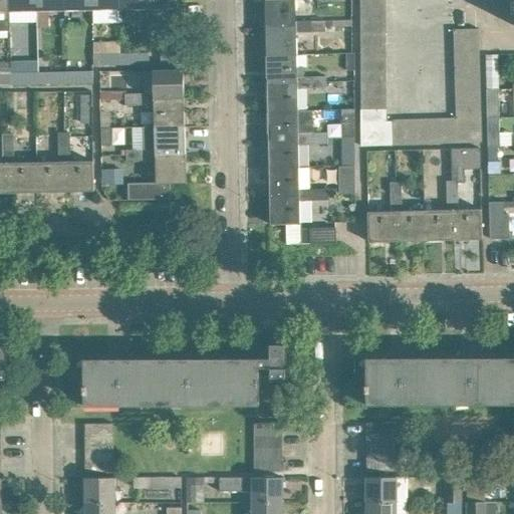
[(0,0),(0,31),(10,31),(10,10),(9,0),(0,0)]
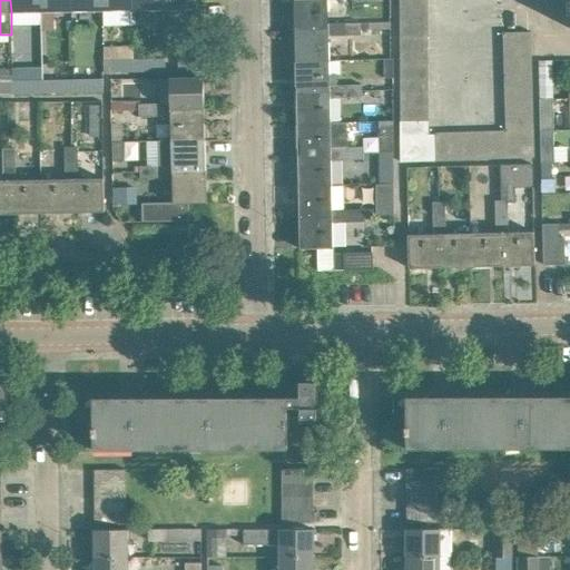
[(41,10),(40,0),(10,0),(11,11),(41,10)]
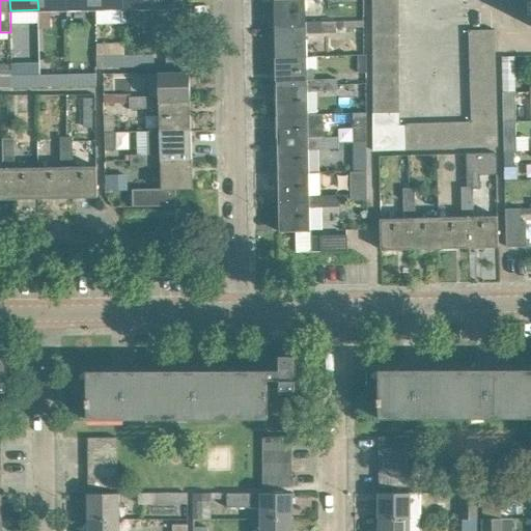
[(67,9),(66,0),(37,0),(38,9),(67,9)]
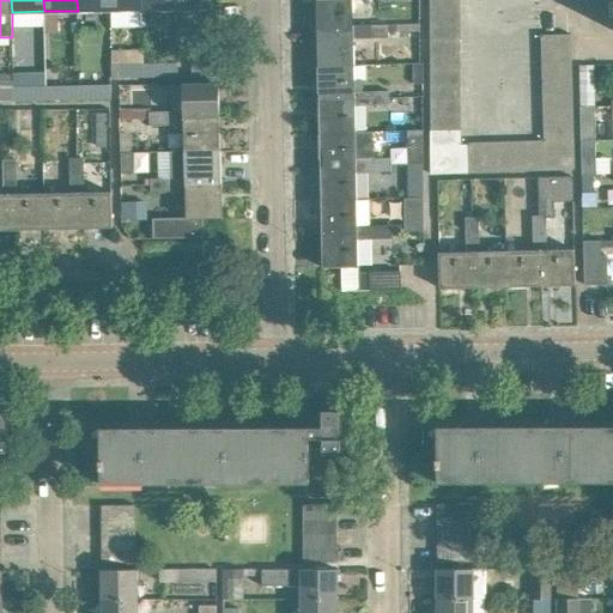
[(110,10),(109,0),(77,0),(78,11),(110,10)]
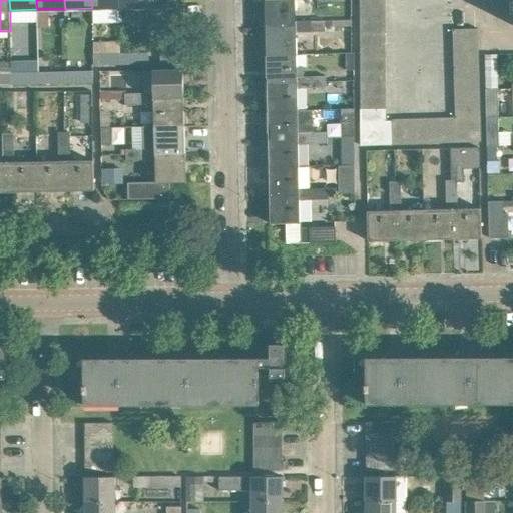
[(120,8),(119,0),(91,0),(92,8),(120,8)]
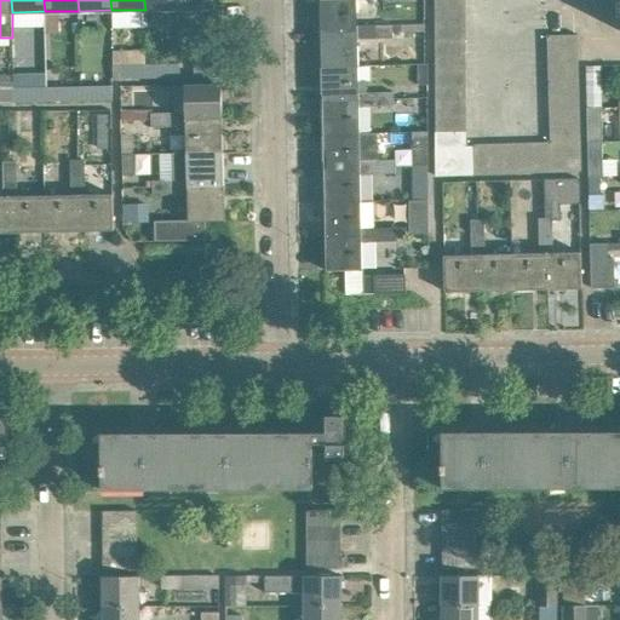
[(359,26),(357,0),(320,0),(321,33),(359,32),(359,39),(375,39),(375,24),(359,26)]
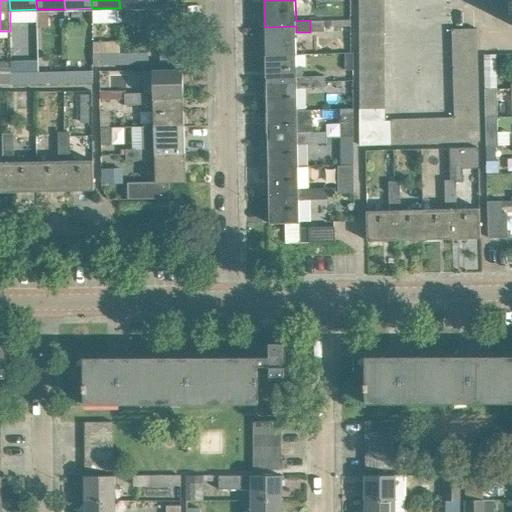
[(384,10),(384,0),(358,0),(359,10),(384,10)]
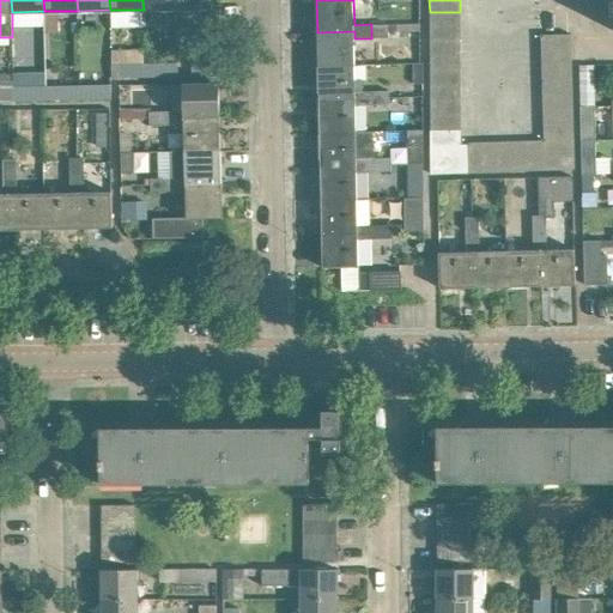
[(460,26),(460,12),(430,12),(430,26),(460,26)]
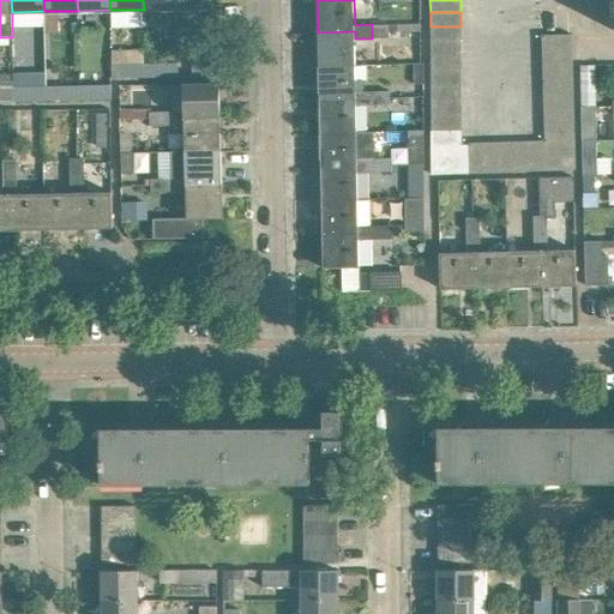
[(419,37),(419,32),(389,32),(389,24),(372,24),(372,38),(419,37)]
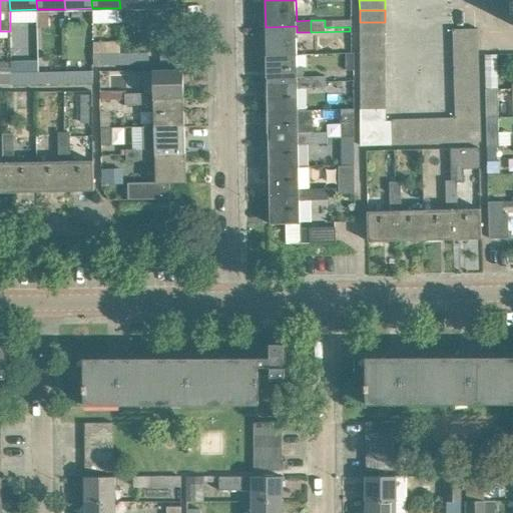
[(386,34),(385,22),(360,22),(360,35),(386,34)]
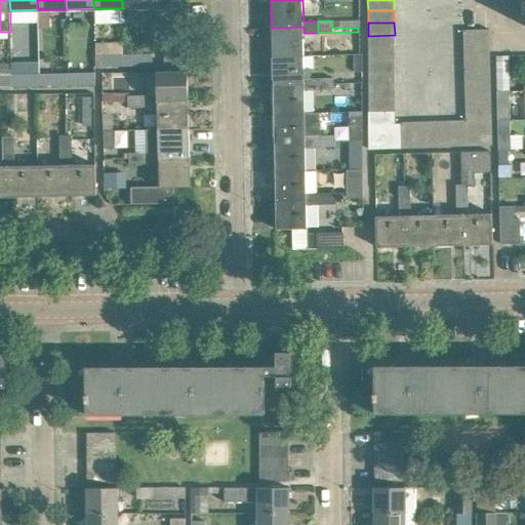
[(304,55),(304,33),(304,27),(272,28),(273,55),(304,55)]
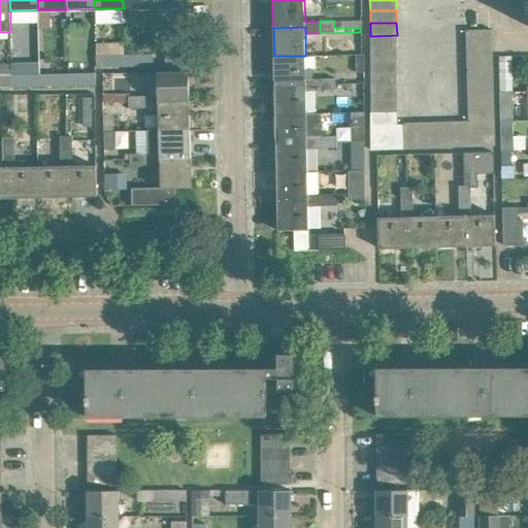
[(492,43),(492,30),(466,30),(466,44),(492,43)]
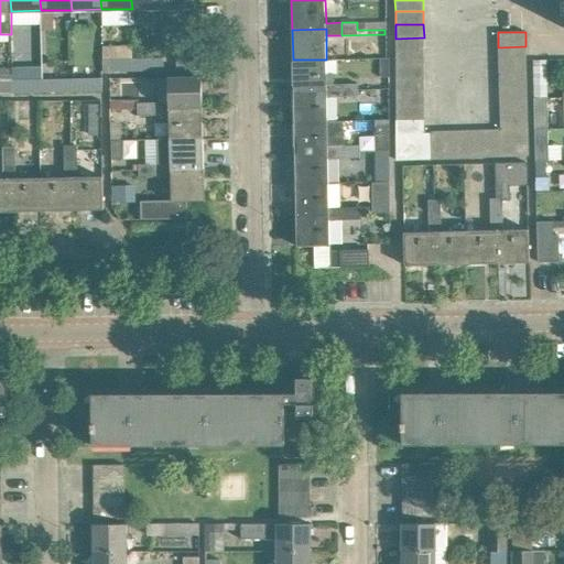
[(424,52),(424,38),(396,39),(396,52),(424,52)]
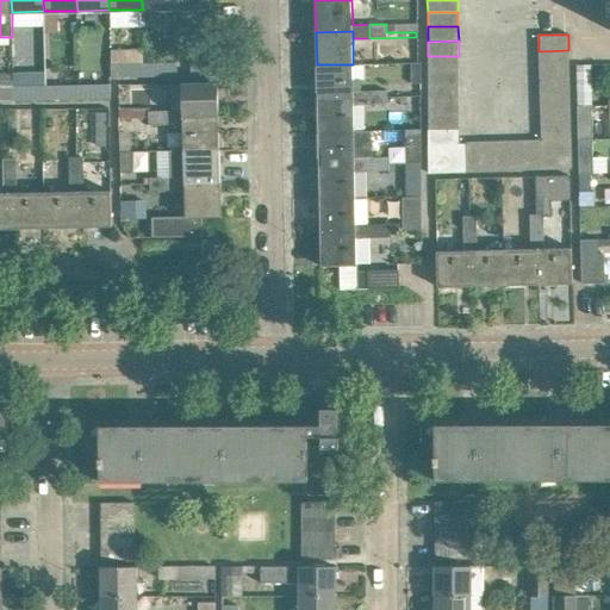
[(570,66),(568,50),(539,51),(539,66),(570,66)]
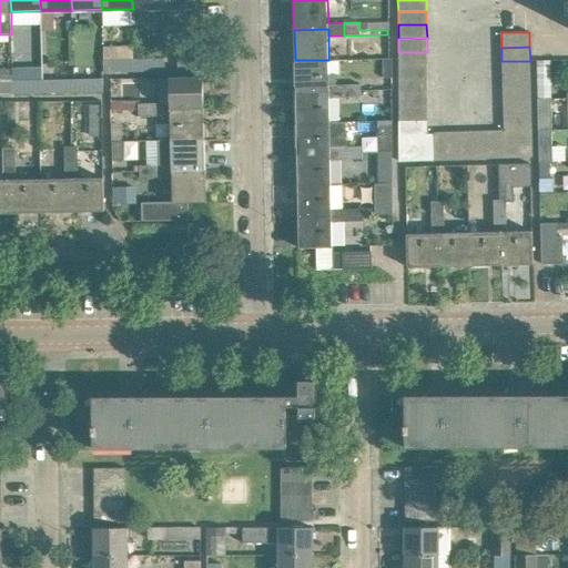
[(427,66),(427,52),(398,52),(398,66),(427,66)]
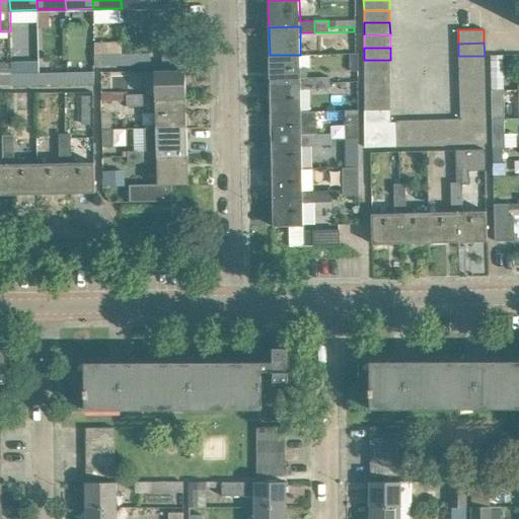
[(178,64),(178,60),(178,53),(162,53),(162,64),(178,64)]
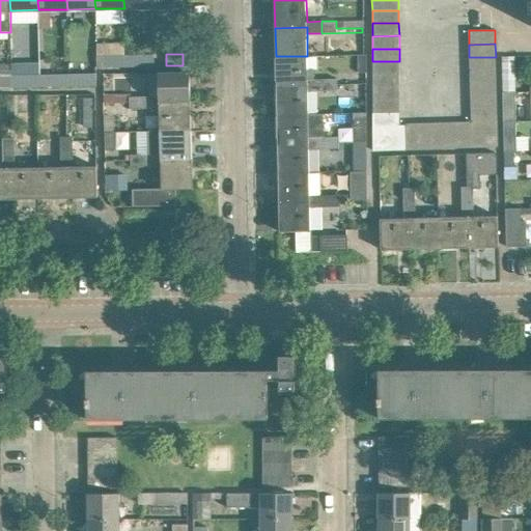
[(154,55),(126,56),(126,67),(154,66),(154,55)]
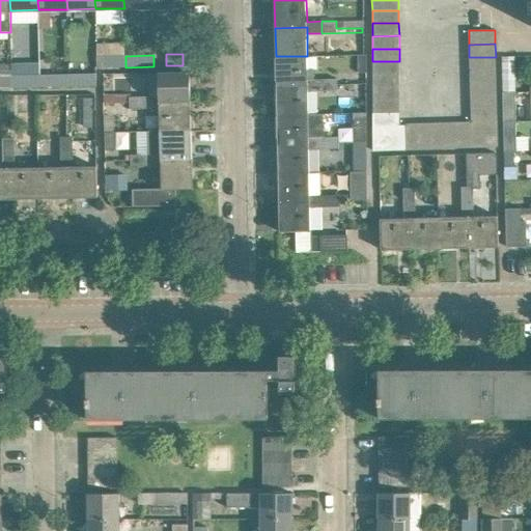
[(367,73),(367,55),(358,55),(358,73),(367,73)]
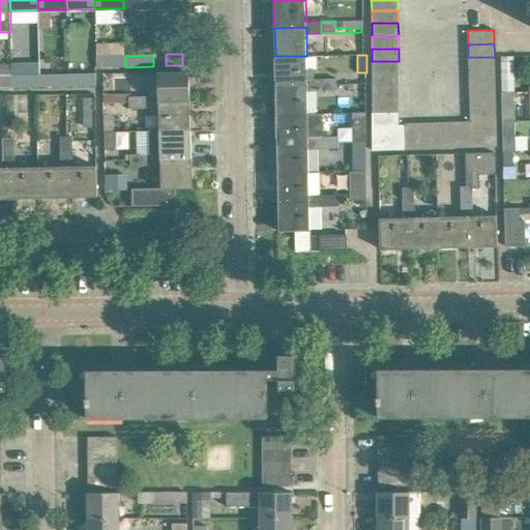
[(513,55),(501,56),(501,68),(513,67),(513,55)]
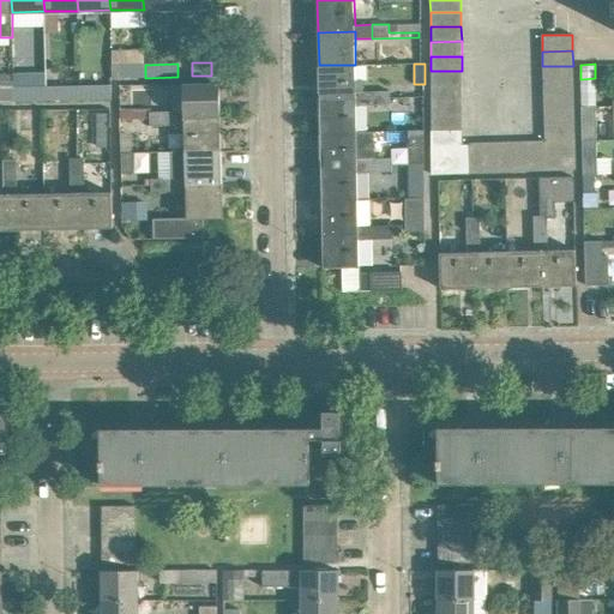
[(145,78),(145,65),(112,65),(113,78),(145,78)]
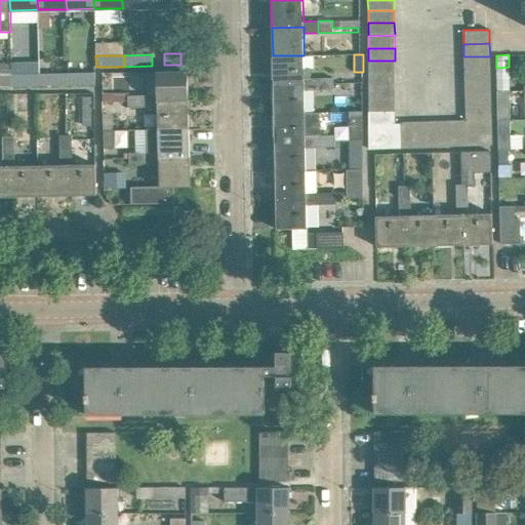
[(311,70),(304,70),(304,55),(273,55),(274,85),(305,84),(305,89),(319,89),(319,78),(311,78),(311,70)]
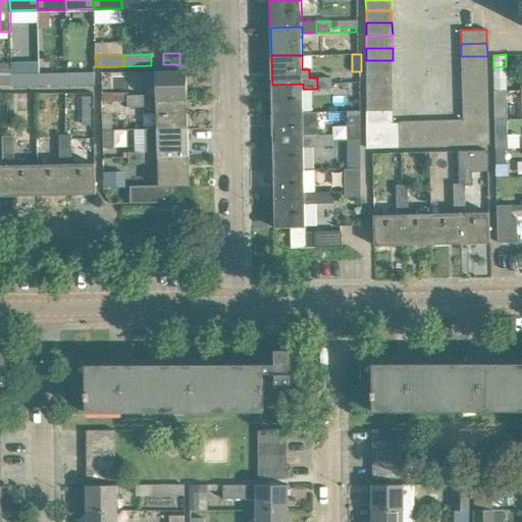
[(487,67),(487,56),(461,56),(462,68),(487,67)]
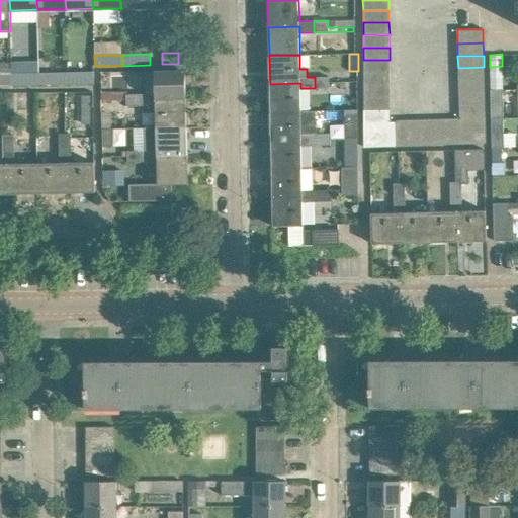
[(390,72),(390,60),(363,60),(363,72),(390,72)]
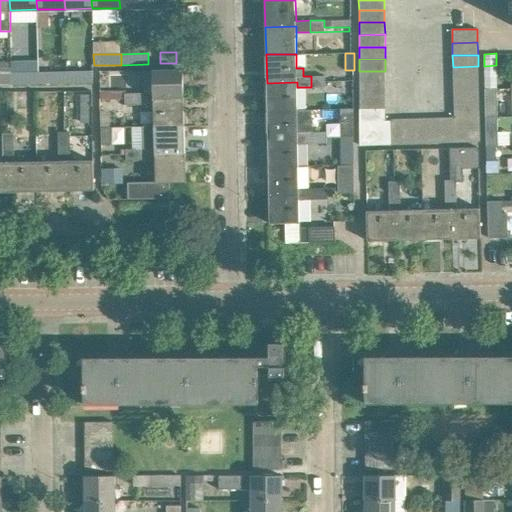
[(10,61),(11,68),(11,84),(39,84),(38,72),(38,60),(10,61)]
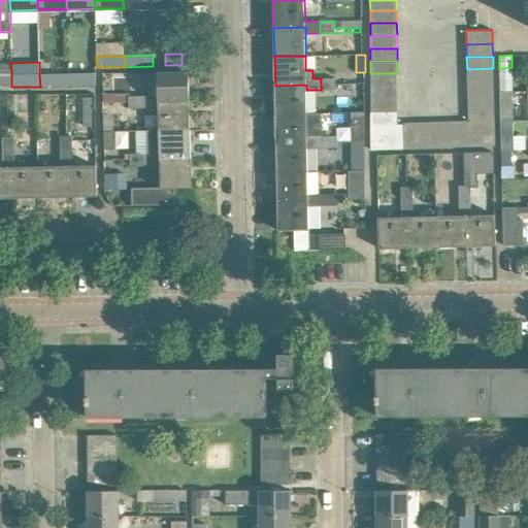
[(493,81),(493,68),(467,69),(467,83),(493,81)]
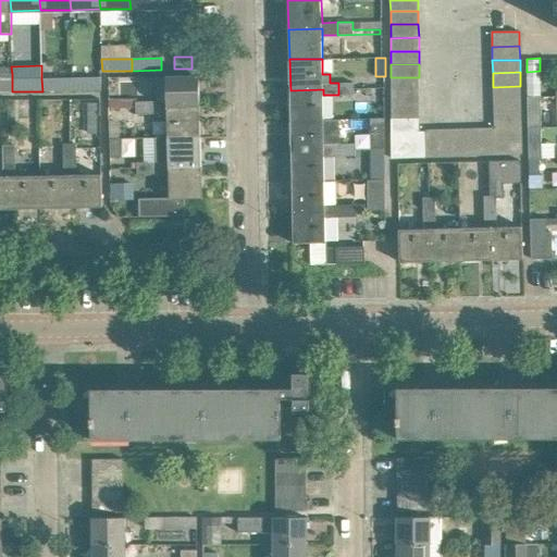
[(0,91),(12,91),(12,74),(0,74),(0,91)]
